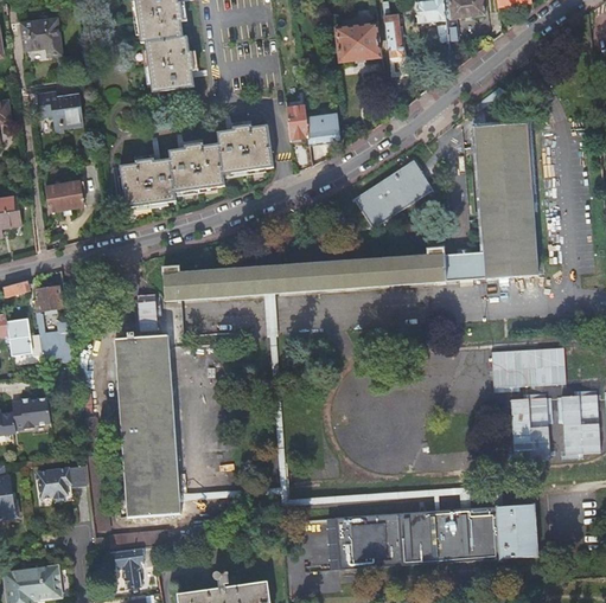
[(145,40),(152,91),(195,85),(192,69),(195,69),(192,50),(190,51),(187,36),(185,36),(184,19),(186,19),(184,0),(182,1),(182,0),(134,0),(141,42),(145,40)]
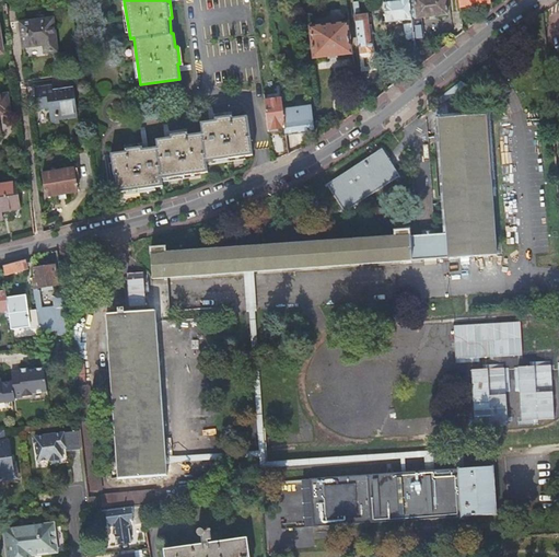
[(352,0),(359,51),(374,49),(371,23),(369,23),(368,12),(359,13),(358,0),(352,0)]
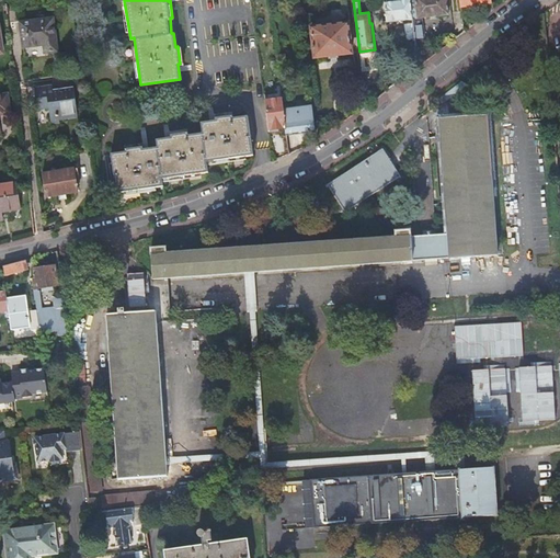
[(392,0),(385,1),(387,20),(412,16),(410,0),(392,0)]
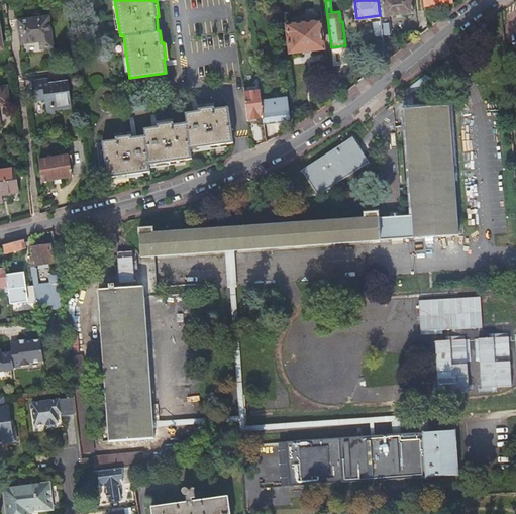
[(378,0),(380,15),(385,60),(397,50),(395,38),(390,39),(389,33),(391,32),(390,21),(388,21),(387,15),(413,12),(411,0),(378,0)]
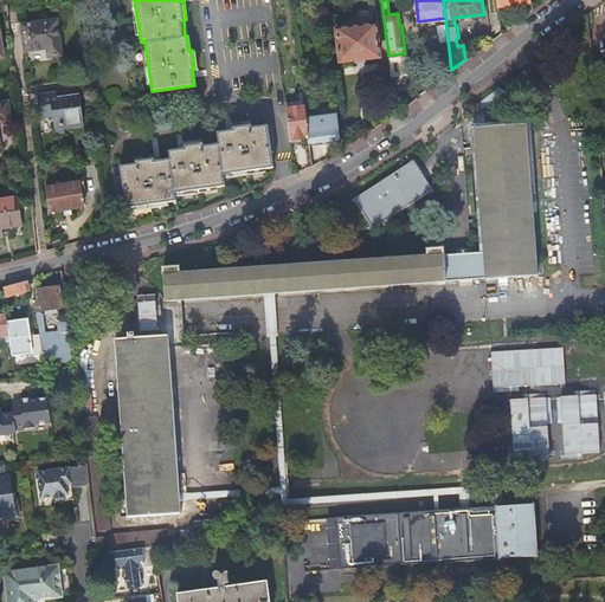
[(60,52),(56,17),(21,21),(25,49),(46,45),(47,54),(60,52)]
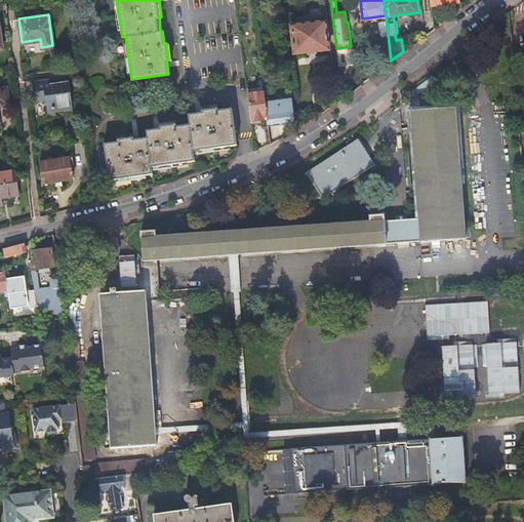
[(325,19),(290,24),(294,52),(328,48),(325,19)]
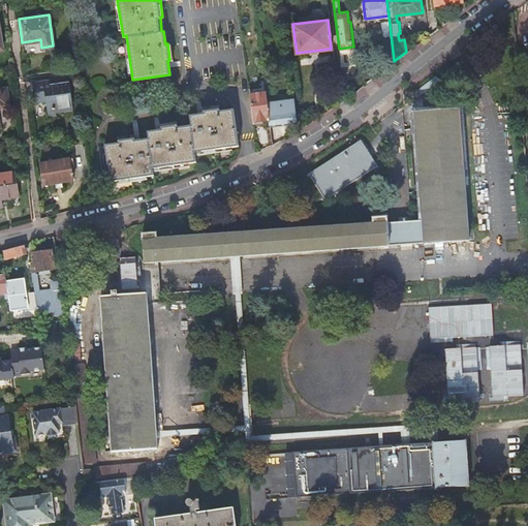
[(49,78),(32,80),(34,101),(45,100),(48,114),(56,113),(56,111),(72,109),(68,80),(50,83),(49,78)]
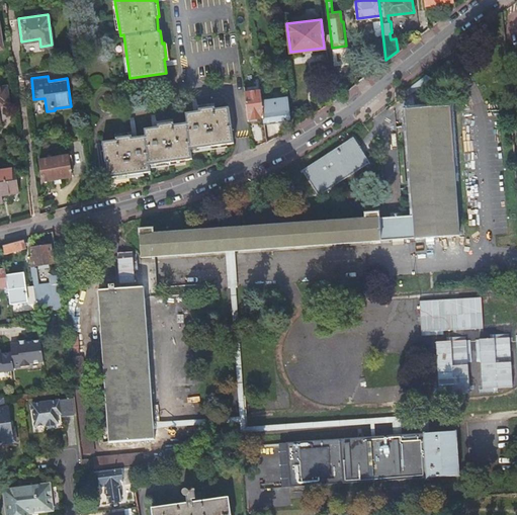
[(5,85),(0,86),(0,121),(10,120),(5,85)]
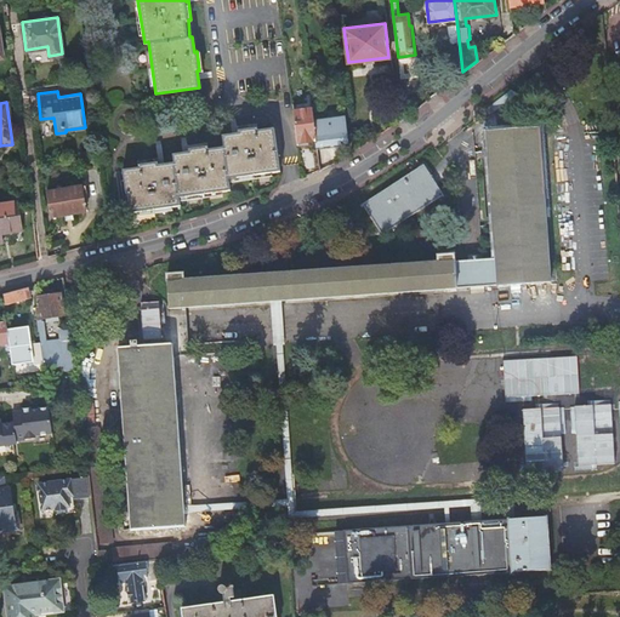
[(311,107),(294,109),(297,141),(316,138),(314,132),(312,114),(311,107)]
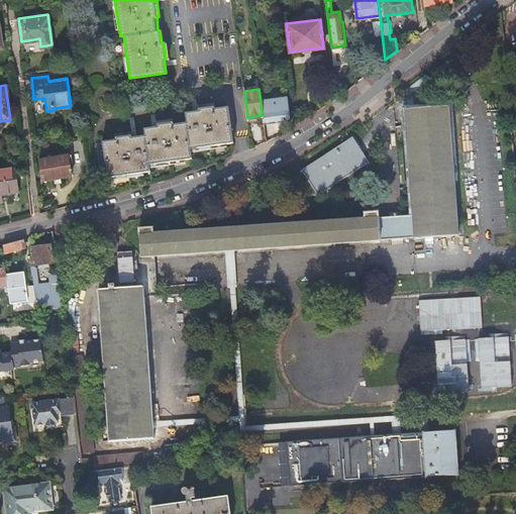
[(102,140),(107,177),(148,171),(147,164),(192,157),(191,146),(233,140),(228,105),(214,107),(213,101),(198,104),(198,108),(185,111),(186,120),(173,122),(172,117),(157,119),(157,124),(143,126),(144,133),(131,135),(130,130),(115,133),(115,137),(102,140)]
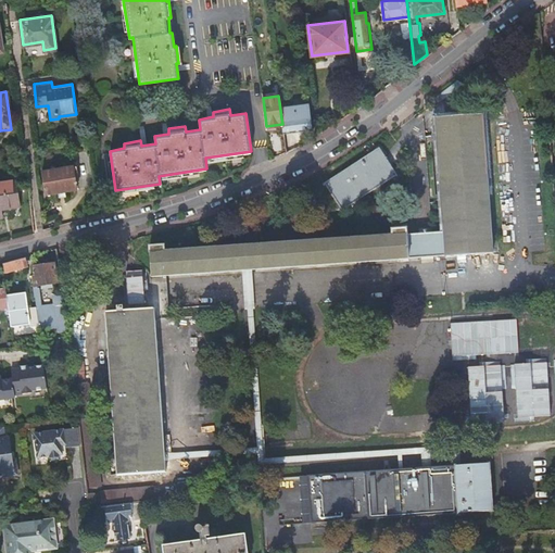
[(428,231),(406,233),(407,256),(445,254),(449,256),(493,252),(484,111),(445,113),(433,114),(442,230),(428,231)]
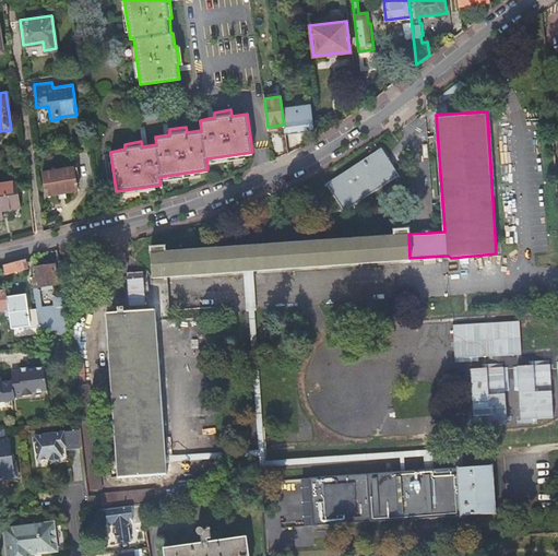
[(313,129),(312,116),(283,119),(284,125),(285,132),(294,131),(313,129)]
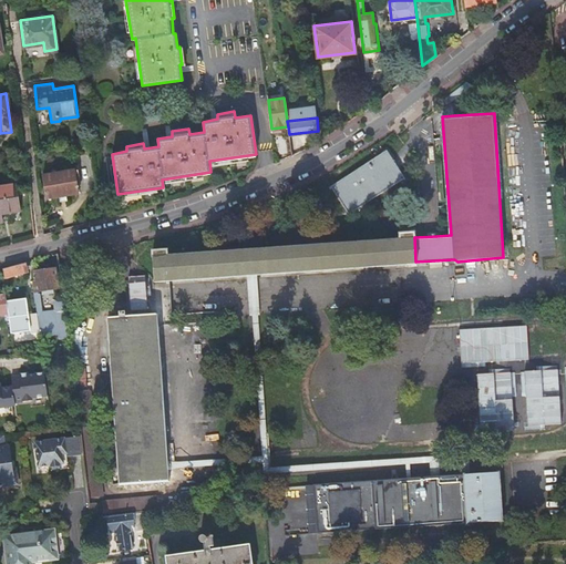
[(348,213),(370,198),(376,195),(403,176),(397,164),(395,164),(386,149),(330,185),(330,186),(331,185),(348,212),(347,212),(348,213)]
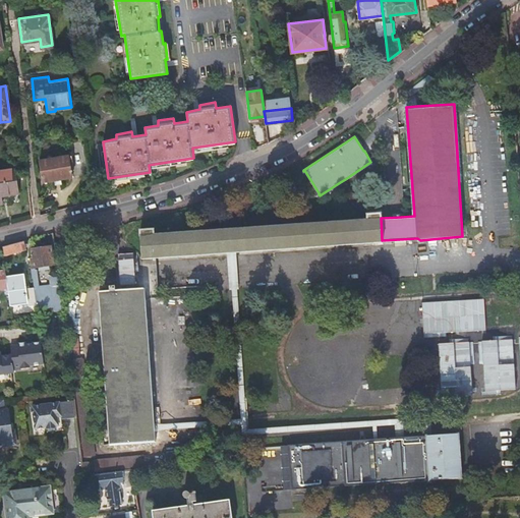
[(75,176),(72,154),(39,159),(42,181),(75,176)]
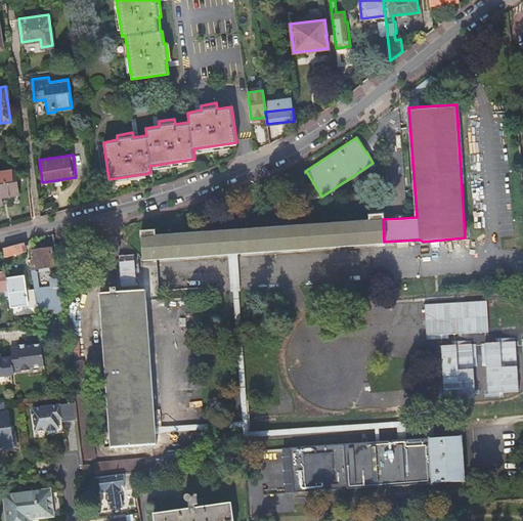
[(17,192),(13,168),(0,170),(0,203),(0,196),(17,192)]
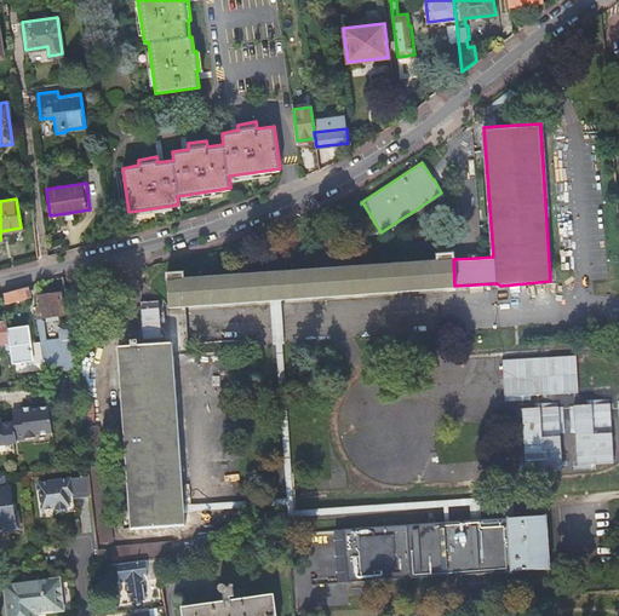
[(405,217),(431,260),(436,259),(436,254),(435,254),(435,253),(411,213),(405,217)]
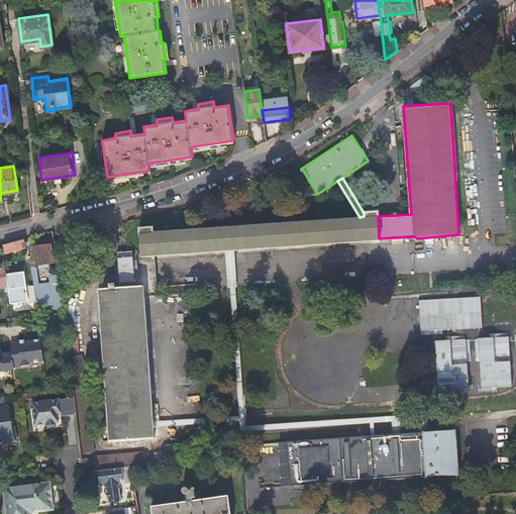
[(137,227),(139,255),(153,254),(228,249),(379,238),(378,216),(377,210),(363,211),(363,212),(364,212),(364,216),(359,217),(152,231),(151,227),(152,227),(152,226),(137,227)]
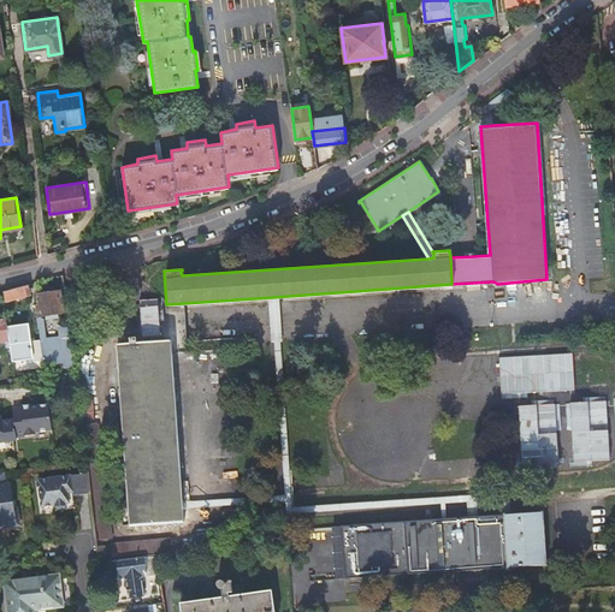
[(27,283),(3,290),(4,301),(30,293),(27,283)]
